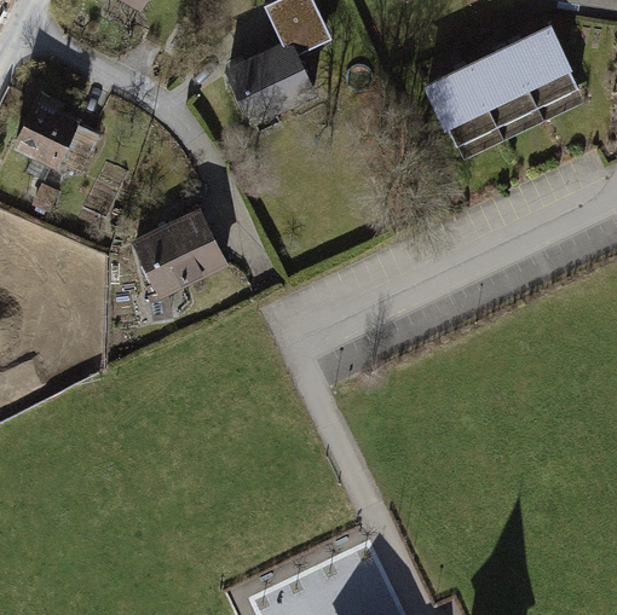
[(114,0),(144,16),(151,0),(114,0)]
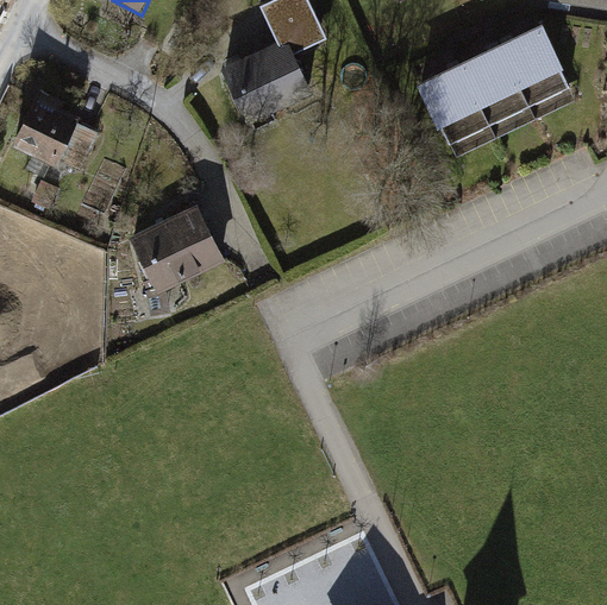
[(305,0),(269,0),(258,5),(273,41),(220,63),(243,120),(307,93),(294,54),(326,41),(305,0)]
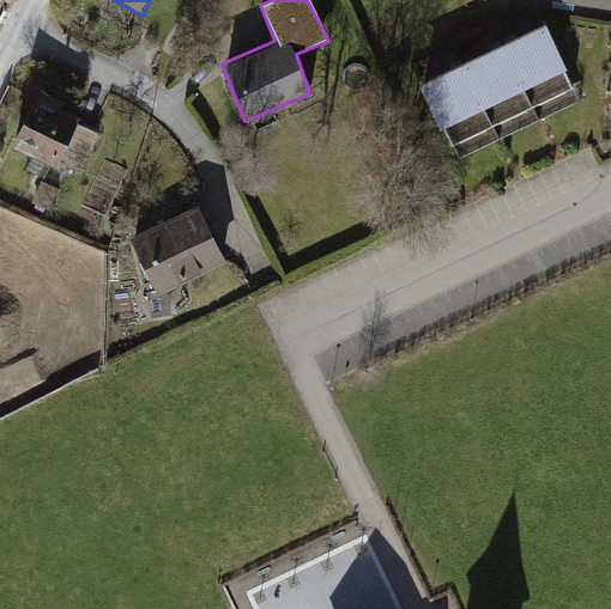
[(545,25),(504,44),(544,126),(584,107),(545,25)]
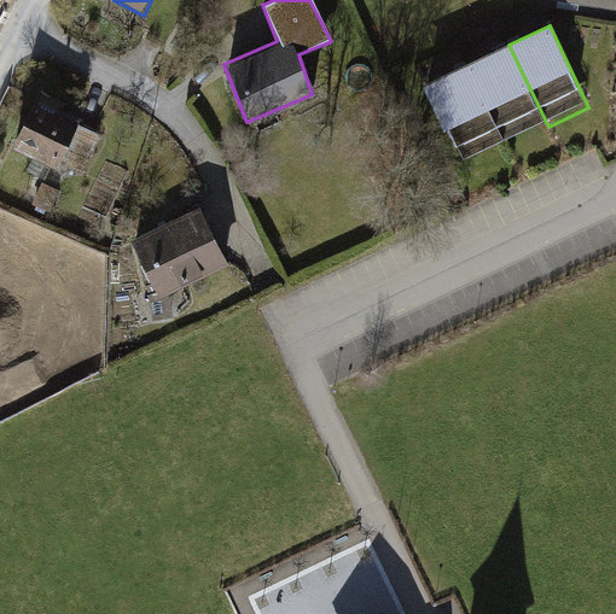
[(509,45),(466,64),(506,147),(548,127),(509,45)]
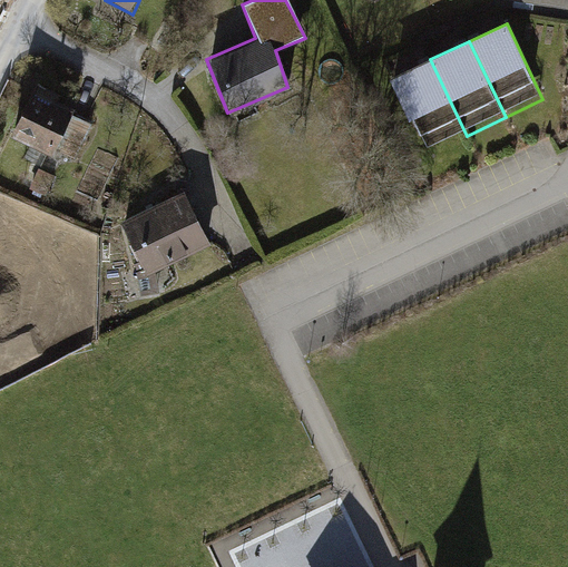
[(467,136),(430,59),(393,77),(429,153),(467,136)]
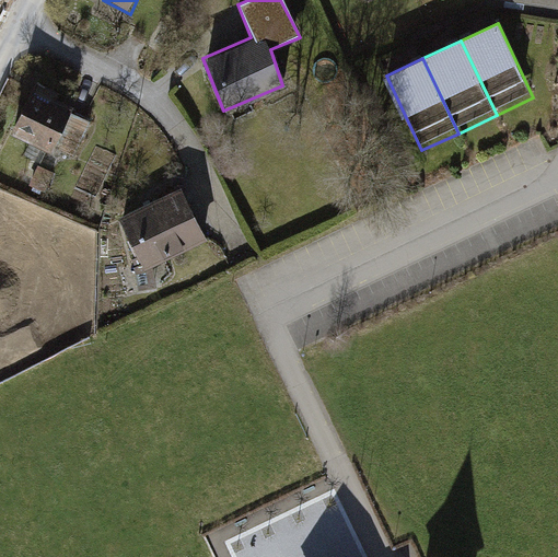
[(71,108),(34,90),(18,124),(55,142),(71,108)]
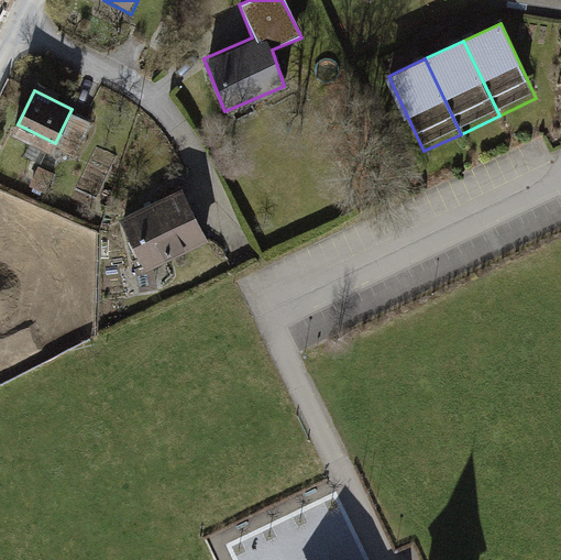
[(207,245),(178,191),(117,223),(144,277),(207,245)]
